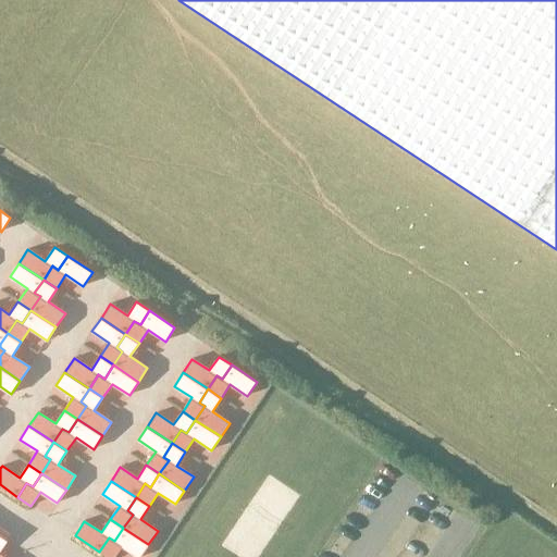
[(109,537),(99,552),(108,556),(114,556),(122,546),(137,556),(139,556),(148,544),(123,528),(114,541),(109,537)]
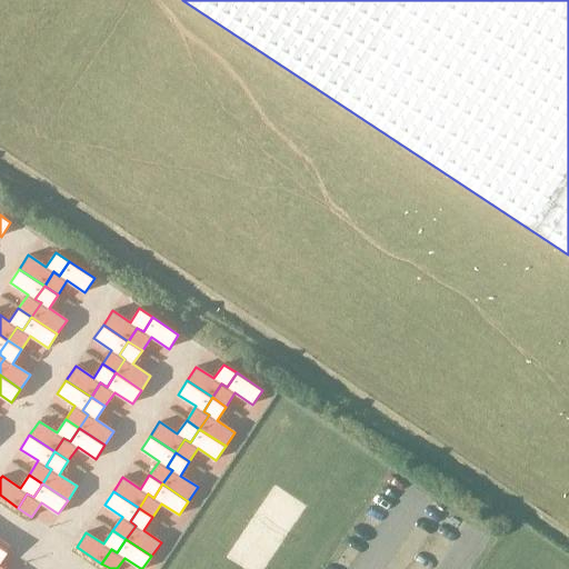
[(0,568),(2,568),(0,567),(0,562),(8,551),(7,551),(10,547),(0,540),(0,568)]
